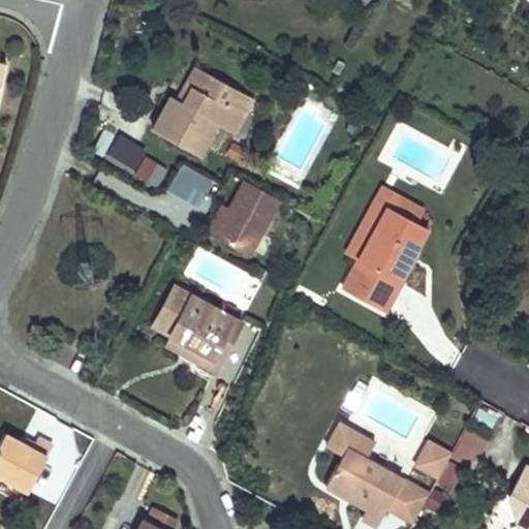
[(253,98),(195,66),(185,84),(191,88),(183,102),(172,95),(162,112),(153,129),(200,155),(218,123),(234,132),(253,98)]
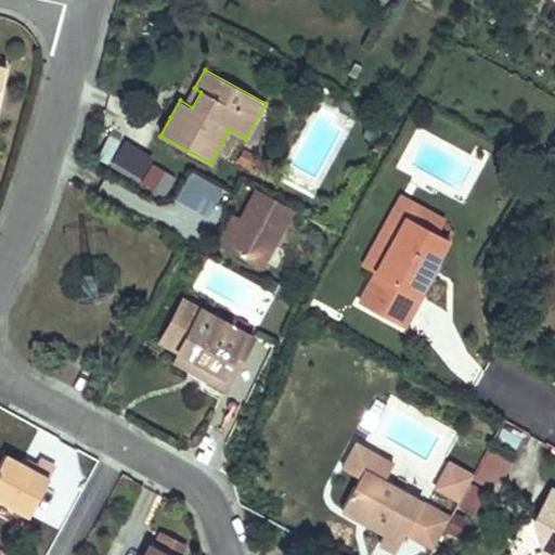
[(127,142),(114,167),(142,182),(153,163),(156,157),(127,142)]
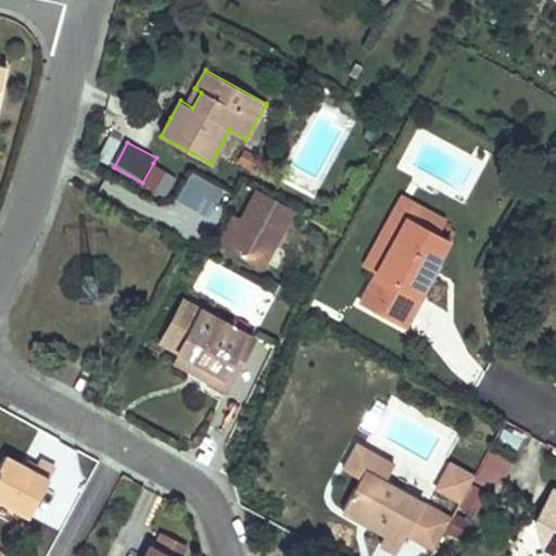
[(177,176),(153,163),(142,182),(166,196),(177,176)]
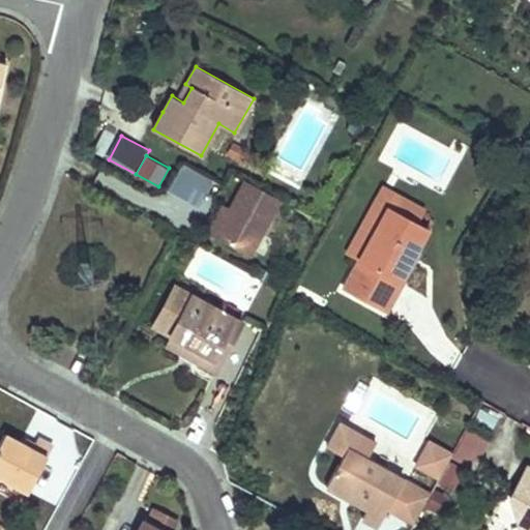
[(211,185),(183,169),(171,189),(199,206),(211,185)]
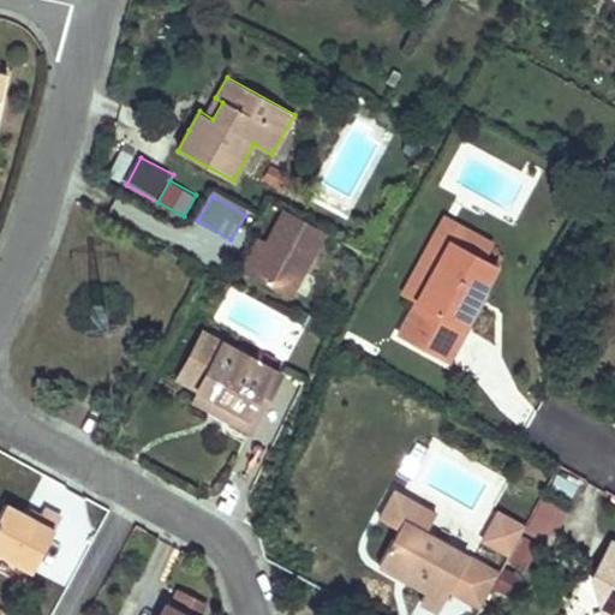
[(290,297),(324,232),(284,210),(267,243),(249,274),(290,297)]
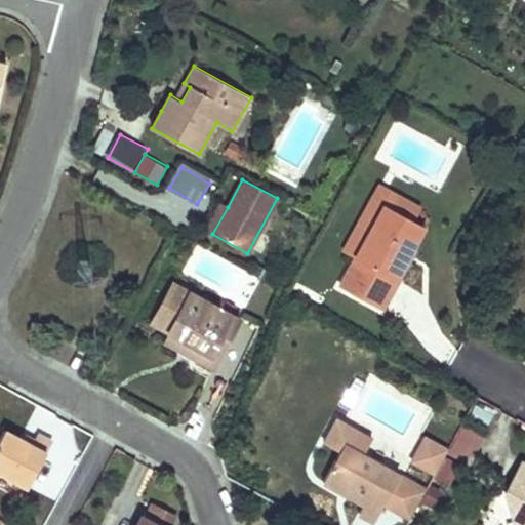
[(408,205),(381,191),(346,255),(357,261),(387,207),(402,216),(408,205)]
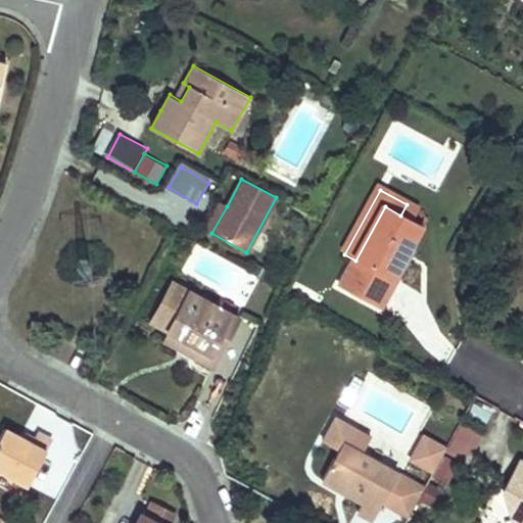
[(211,233),(227,206),(221,203),(205,230),(211,233)]
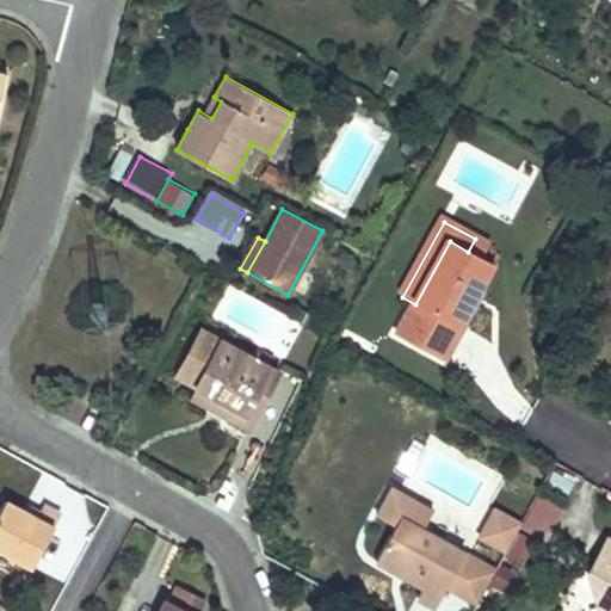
[(489,246),(475,239),(468,252),(450,241),(415,304),(397,337),(448,363),(467,328),(462,326),(466,321),(473,307),(486,283),(494,265),(483,259),(489,246)]
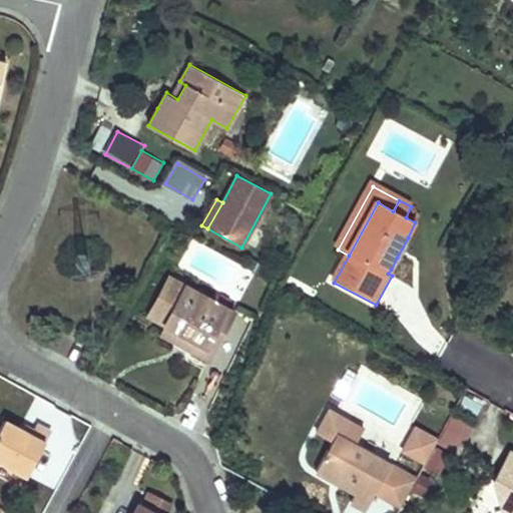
[(226,309),(168,278),(148,315),(166,325),(181,333),(205,347),(226,309)]
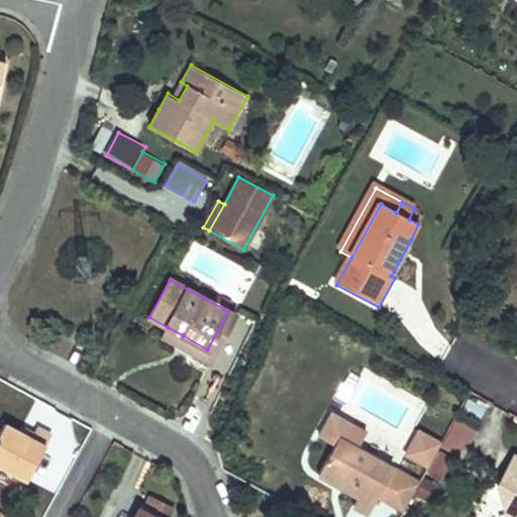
[(235,315),(228,311),(207,349),(183,335),(168,327),(163,335),(209,362),(235,315)]
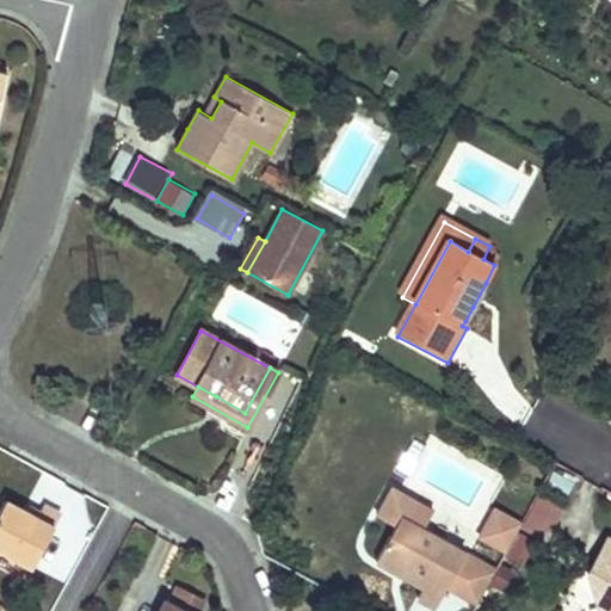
[(559,471),(549,487),(568,499),(578,482),(559,471)]
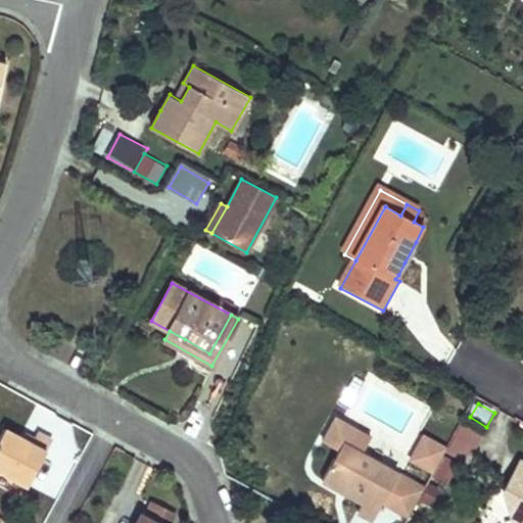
[(325,442),(340,450),(325,479),(340,488),(349,493),(359,498),(365,502),(360,512),(375,520),(383,503),(390,489),(402,496),(412,478),(364,452),(373,435),(339,417),(330,432),(325,442)]
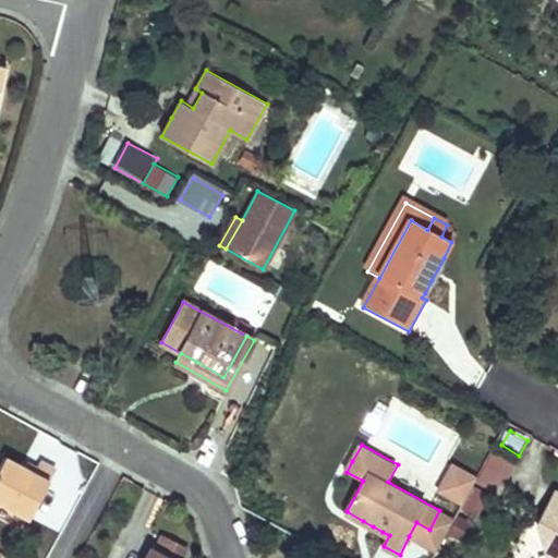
[(521,466),(497,455),(482,484),(506,496),(521,466)]
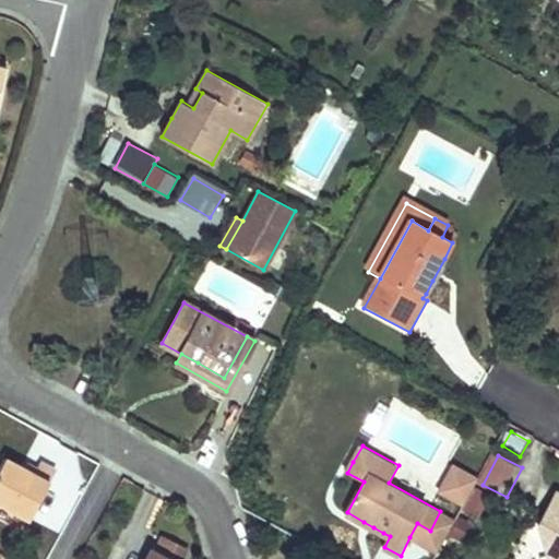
[(34,473),(6,458),(0,467),(0,500),(30,516),(56,468),(47,464),(42,461),(34,473)]
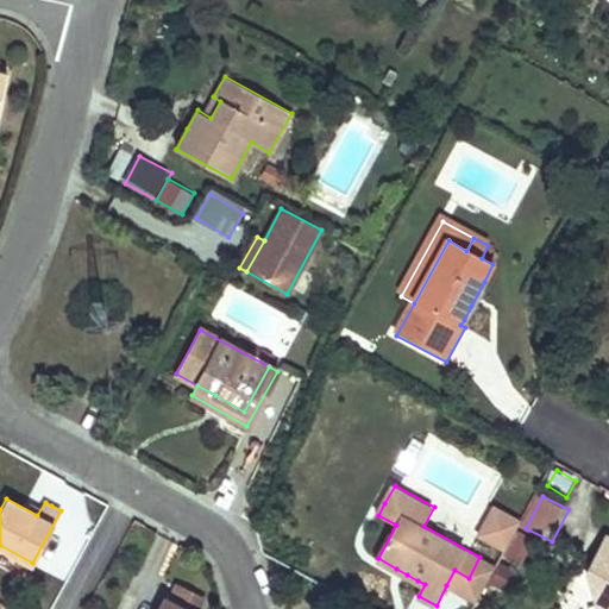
[(521,520),(496,507),(482,535),(506,548),(521,520)]
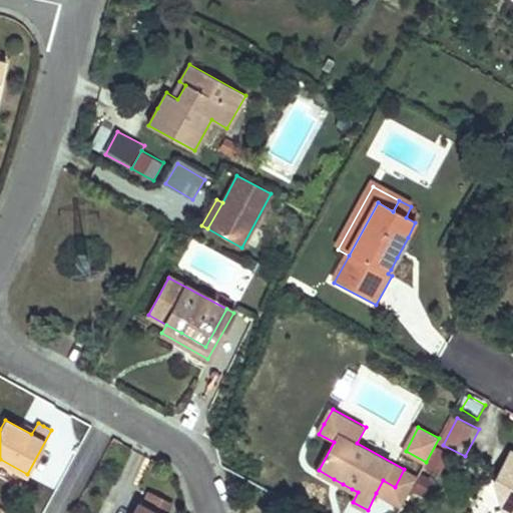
[(317,470),(329,444),(317,438),(305,464),(317,470)]
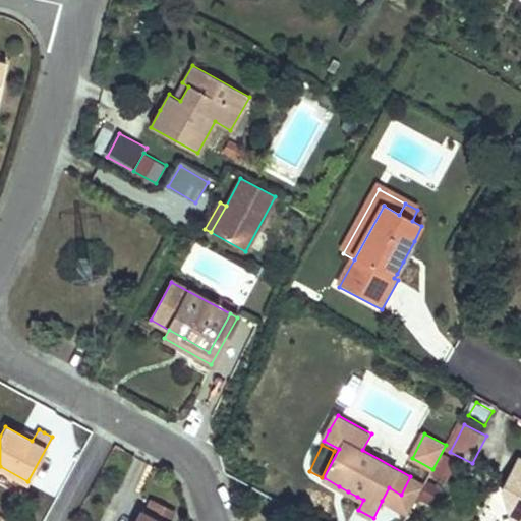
[(445,454),(431,476),(446,484),(459,462),(445,454)]
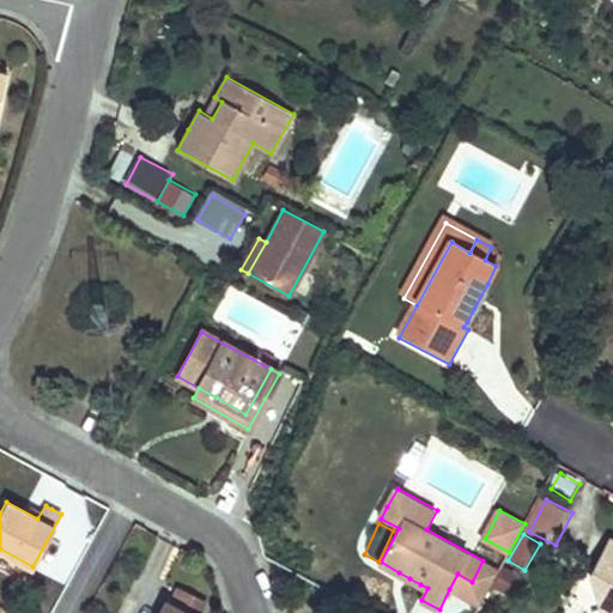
[(612,612),(612,539),(594,570),(605,576),(596,592),(599,606),(612,612)]
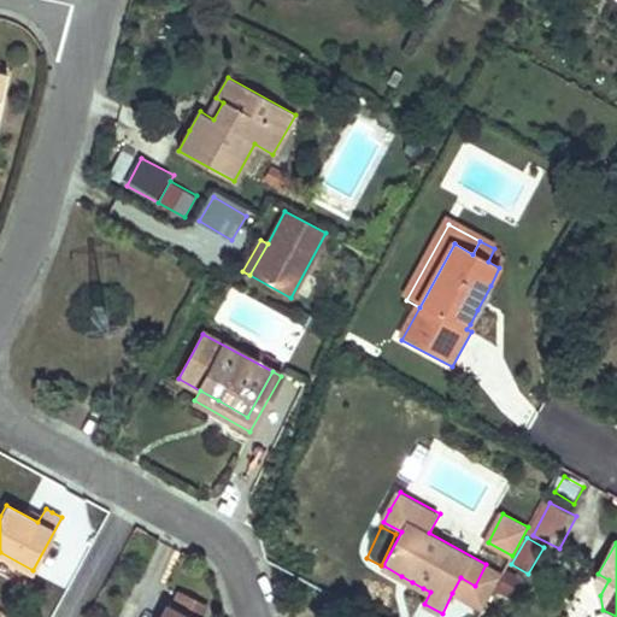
[(412,582),(401,576),(398,583),(409,589),(412,582)]
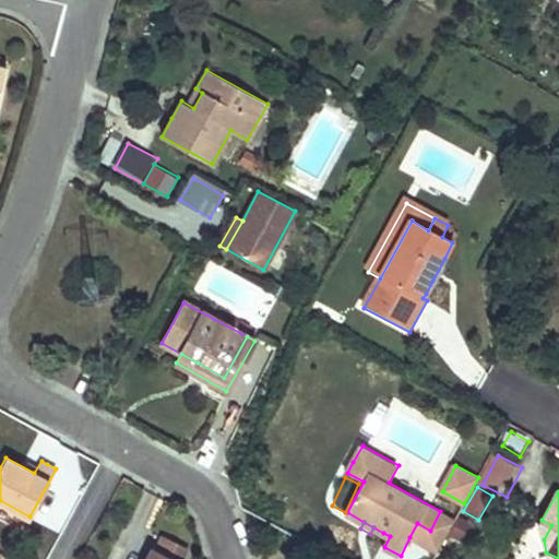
[(430,531),(417,523),(409,537),(423,545),(430,531)]
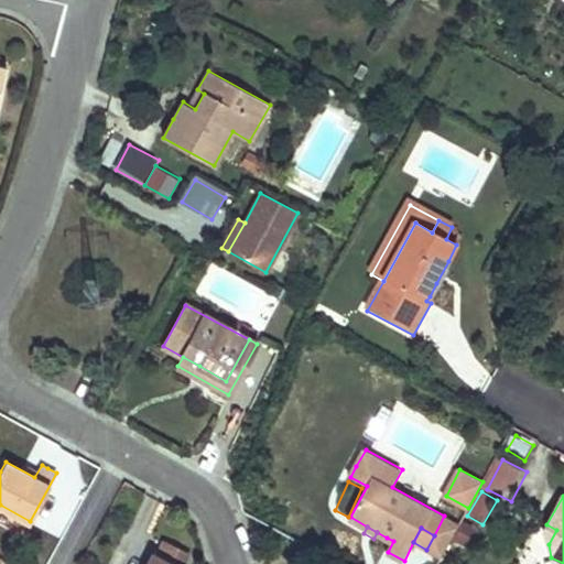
[(185,563),(191,553),(181,549),(166,541),(160,553),(155,551),(148,563),(185,563)]
